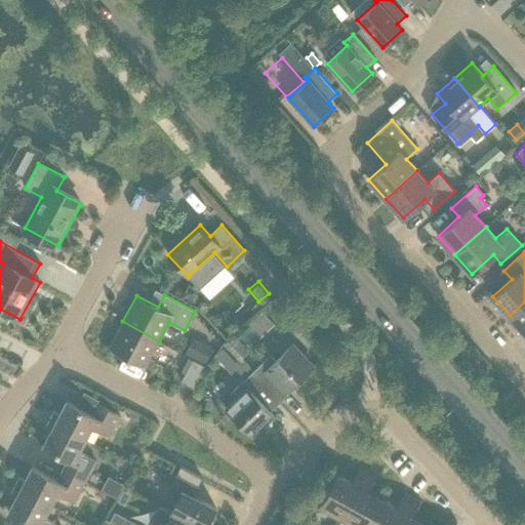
[(524,301),(510,316),(524,333),(524,301)]
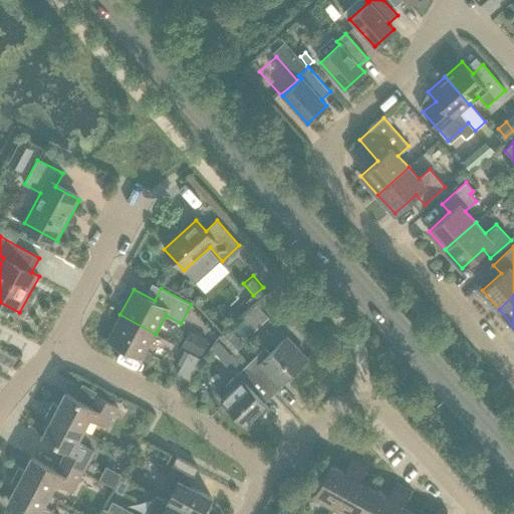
[(259,308),(245,321),(255,332),(269,319),(259,308)]
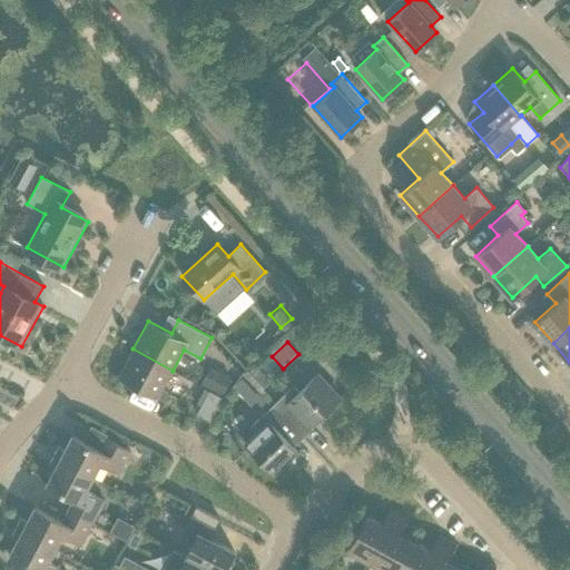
[(163,390),(173,371),(133,349),(117,377),(157,399),(165,402),(169,393),(163,390)]
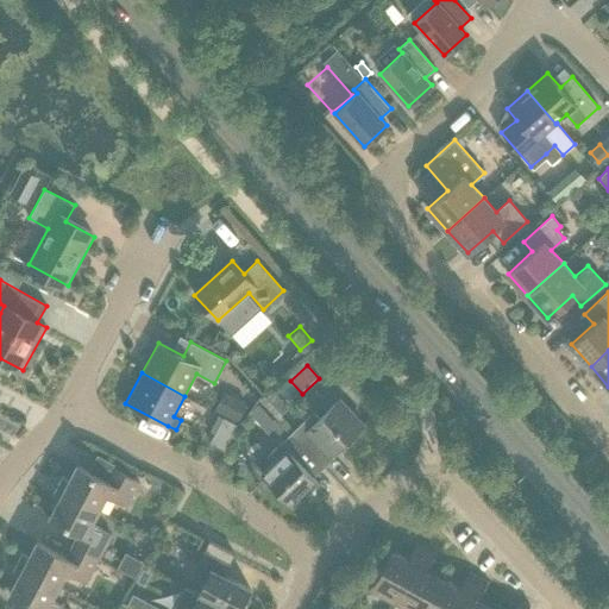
[(294,399),(280,383),(261,400),(275,416),(294,399)]
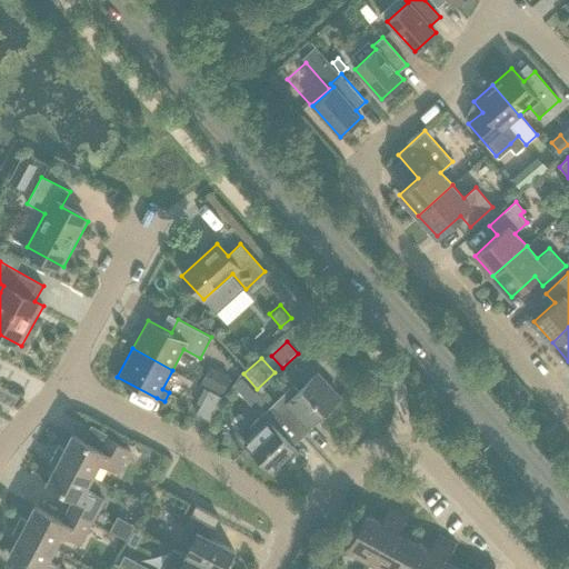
[(230,378),(210,367),(202,382),(222,393),(230,378)]
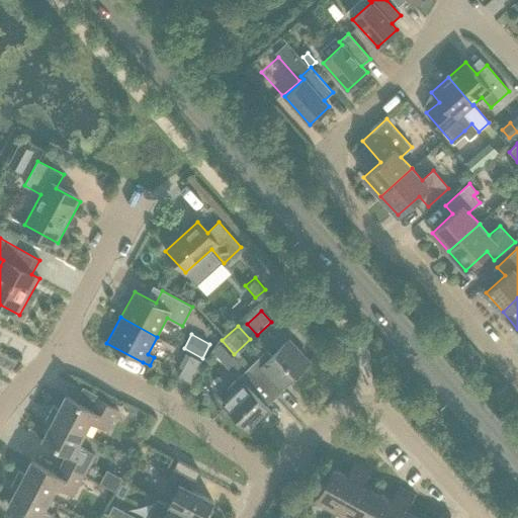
[(267,349),(247,368),(275,398),(284,389),(282,385),(309,359),(289,339),(272,355),(267,349)]
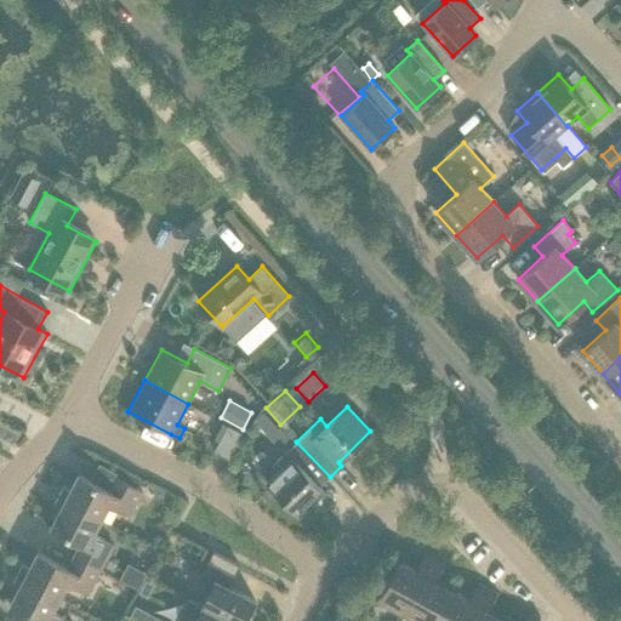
[(244,433),(228,425),(215,451),(229,460),(244,433)]
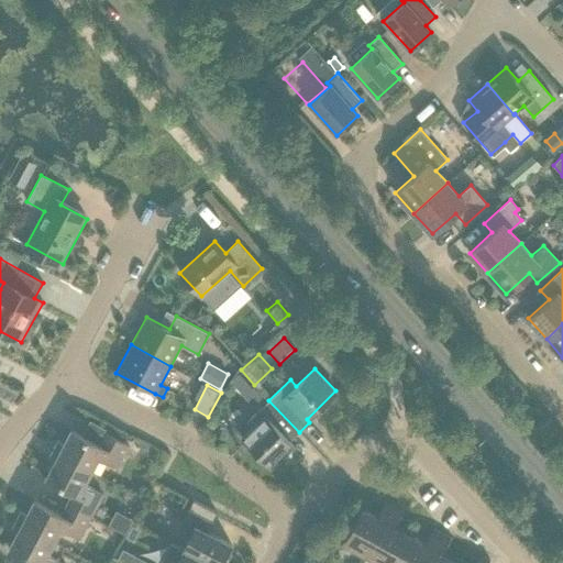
[(289,441),(299,432),(268,400),(246,421),(253,428),(243,438),(272,467),(294,446),(289,441)]
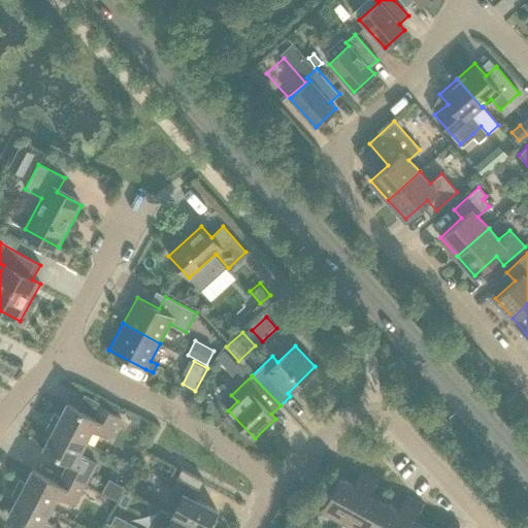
[(54,415),(50,423),(85,441),(92,428),(110,438),(121,418),(98,405),(92,417),(67,403),(59,418),(54,415)]
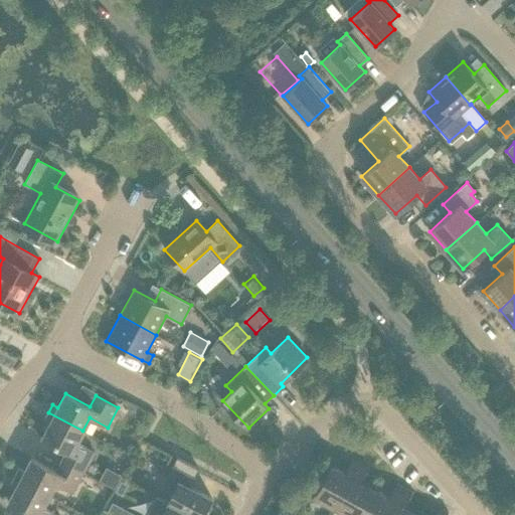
[(66,450),(61,461),(83,473),(95,453),(76,443),(82,431),(48,412),(43,420),(49,423),(42,437),(66,450)]
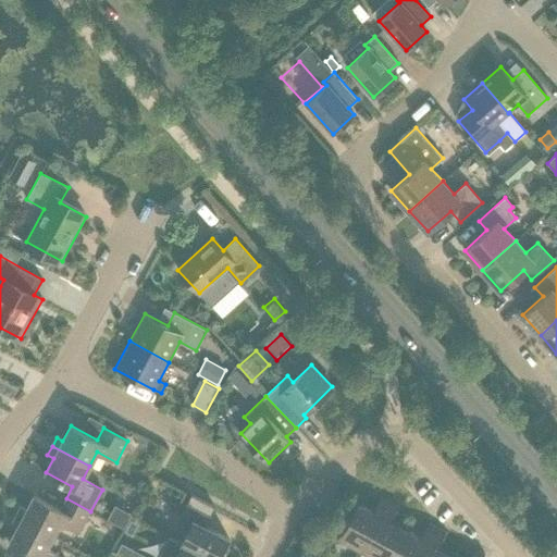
[(186,532),(181,543),(207,556),(219,556),(229,539),(205,525),(214,506),(192,494),(175,525),(186,532)]
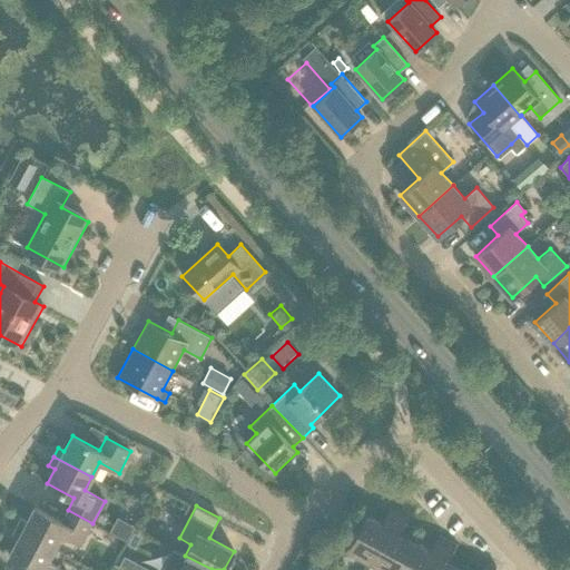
[(20,519),(16,528),(53,548),(61,534),(81,544),(92,523),(68,510),(61,521),(35,507),(27,522),(20,519)]
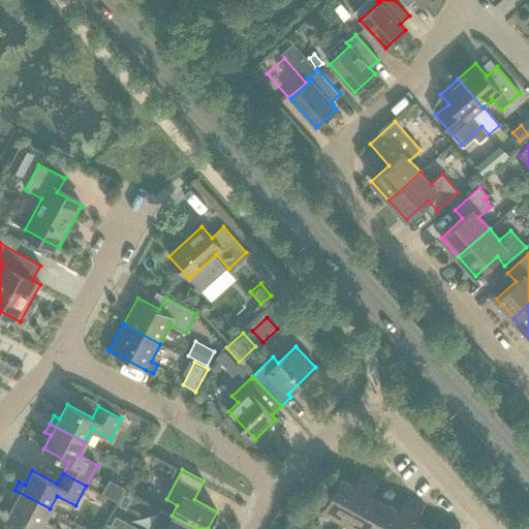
[(343,524),(369,476),(362,471),(354,486),(339,477),(320,511),(343,524)]
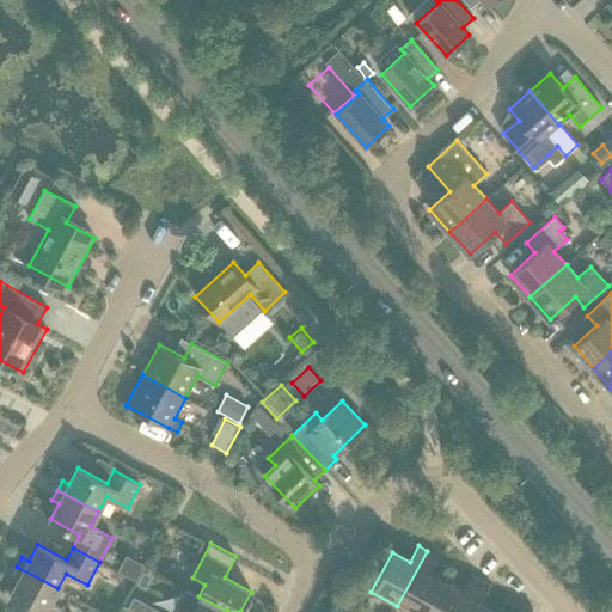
[(407,611),(427,611),(445,581),(428,571),(436,556),(427,551),(397,606),(407,611)]
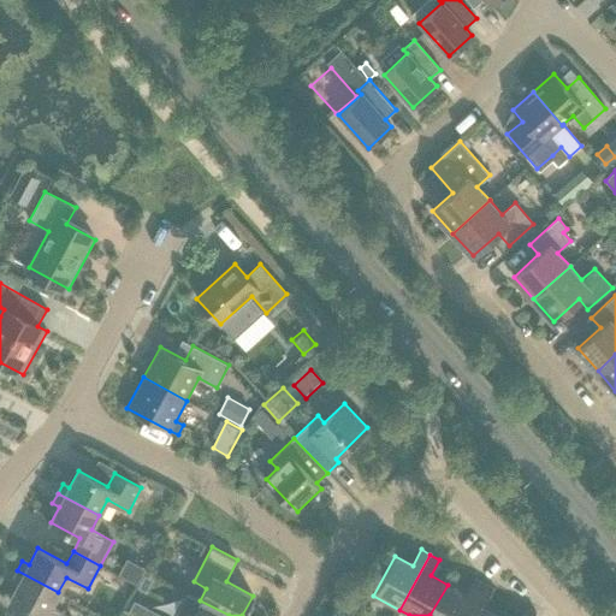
[(141,585),(146,569),(128,566),(124,580),(141,585)]
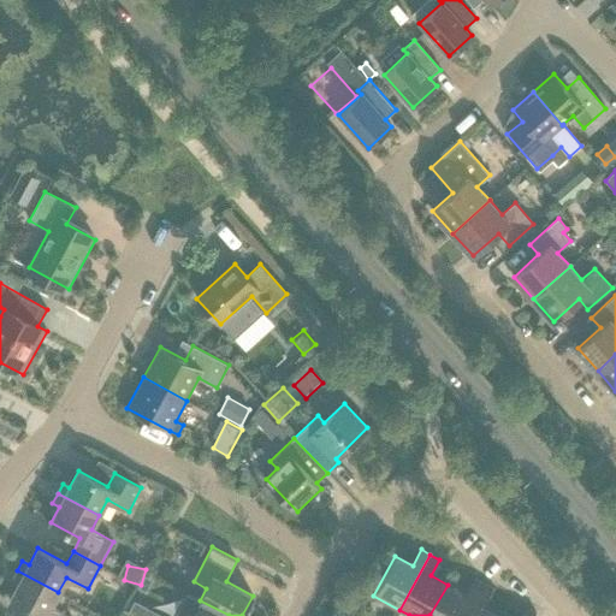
[(66,615),(51,608),(58,592),(17,570),(12,580),(18,584),(10,600),(40,615),(39,615),(66,615)]
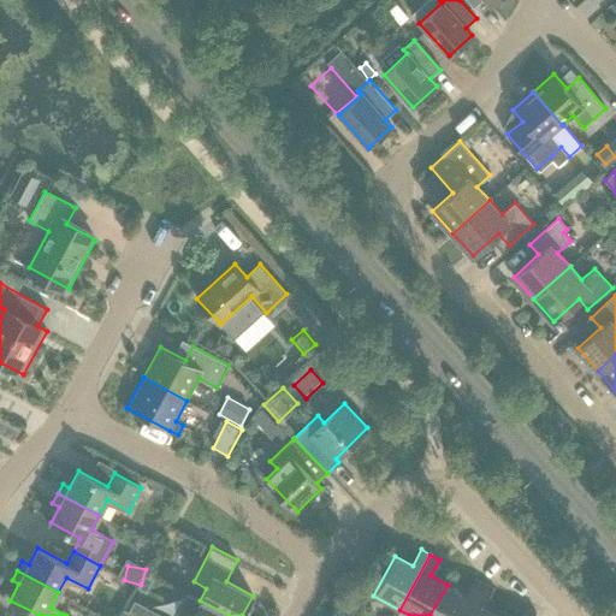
[(448,585),(430,615),(465,615),(483,584),(473,578),(465,594),(448,585)]
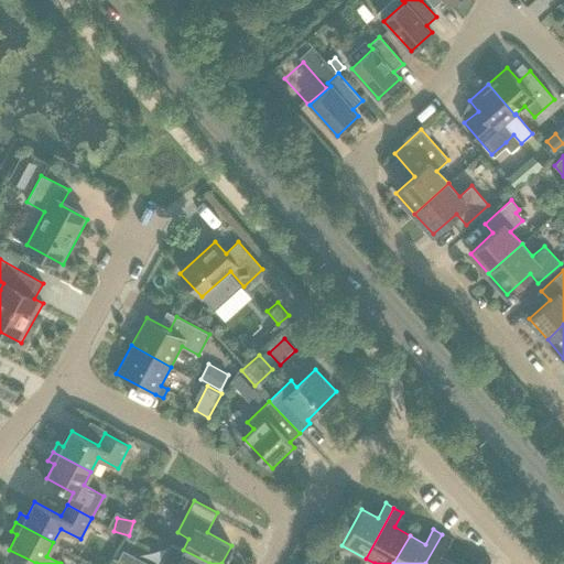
[(442,534),(425,563),(456,563),(458,562),(442,553),(451,539),(442,534)]
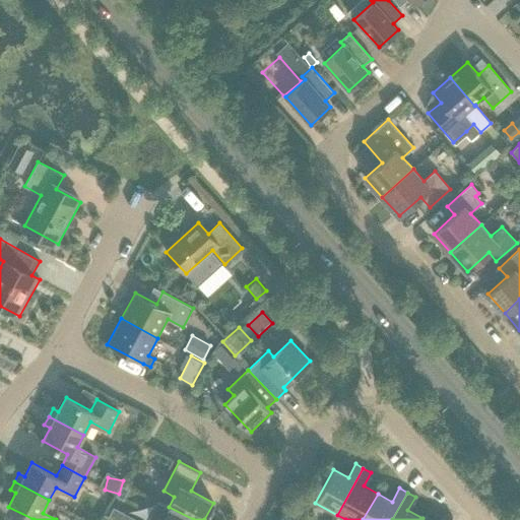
[(193,519),(169,507),(163,517),(152,512),(147,519),(193,519)]
